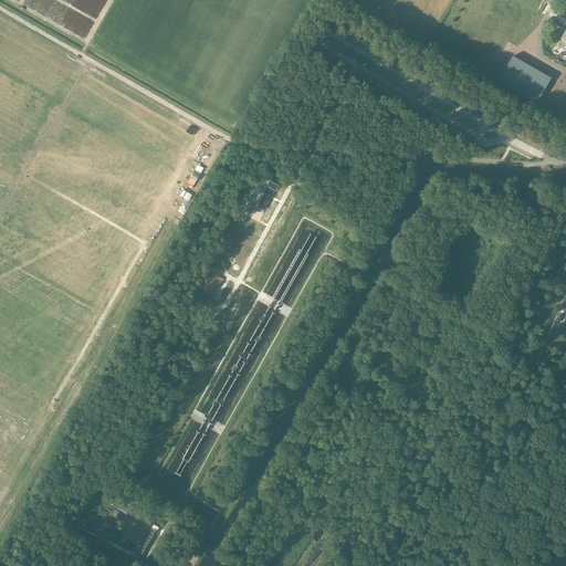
[(565,29),(565,30),(556,46),(565,51),(565,29)]
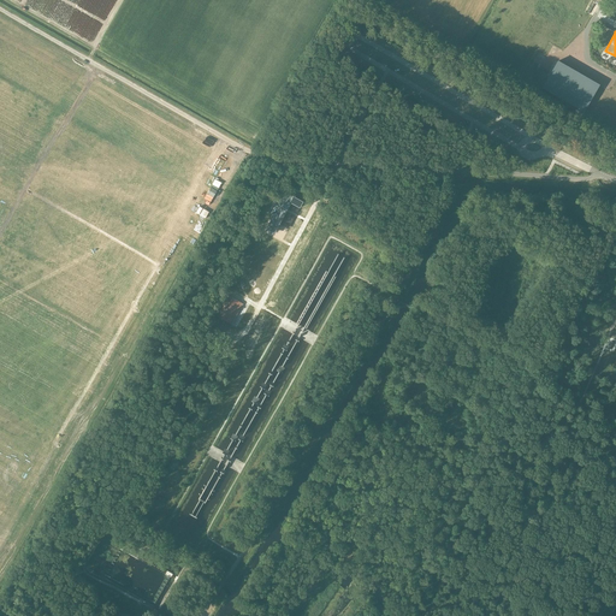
[(599,86),(557,61),(543,88),(585,112),(599,86)]
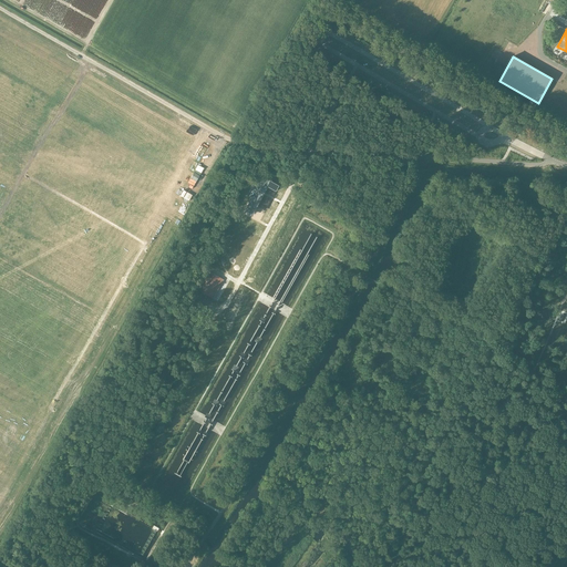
[(255,206),(256,206),(264,191),(266,186),(268,187),(276,192),(277,189),(279,186),(260,176),(260,177),(254,191),(249,197),(253,199),(250,203),(255,206)]
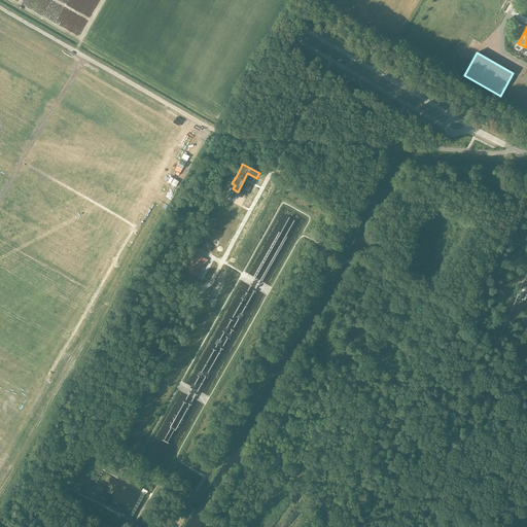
[(233,199),(234,199),(233,201),(235,202),(249,174),(247,173),(245,177),(238,191),(237,191),(233,188),(229,196),(233,199)]
